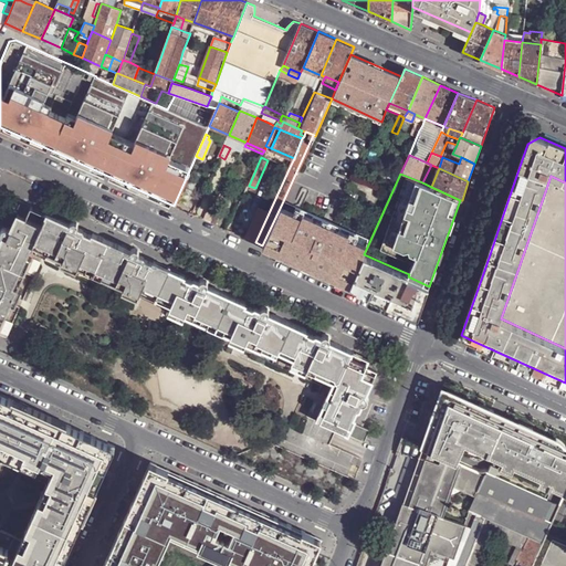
[(24,202),(14,198),(9,208),(19,212),(24,202)]
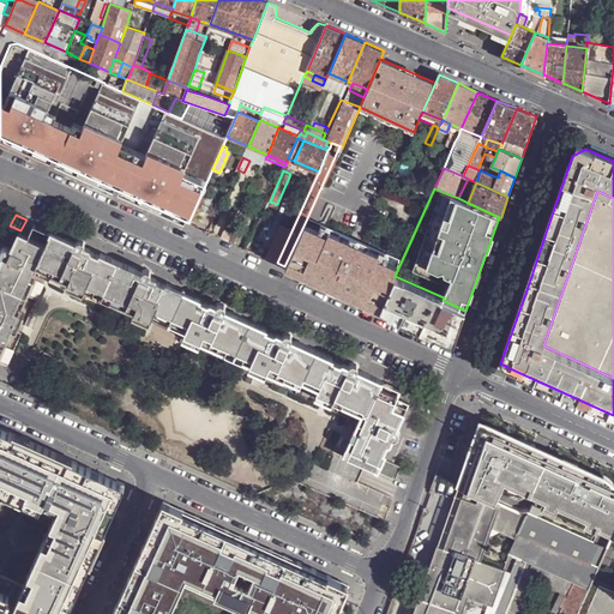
[(284,266),(379,309),(395,276),(401,263),(306,221),(284,266)]
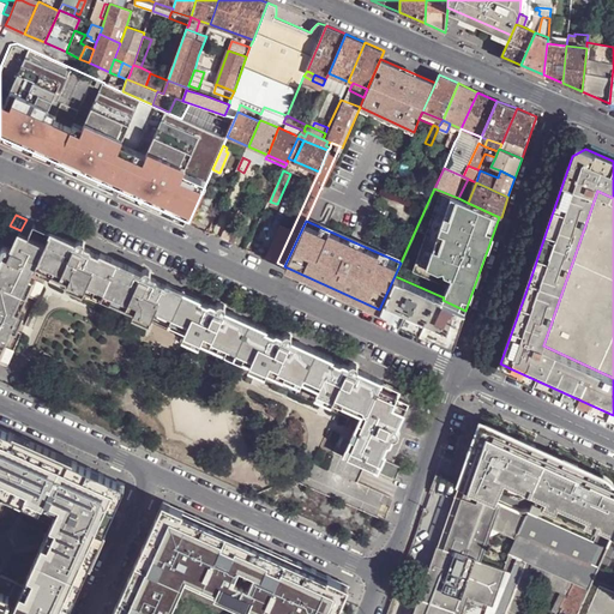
[(227,241),(234,224),(229,222),(221,238),(227,241)]
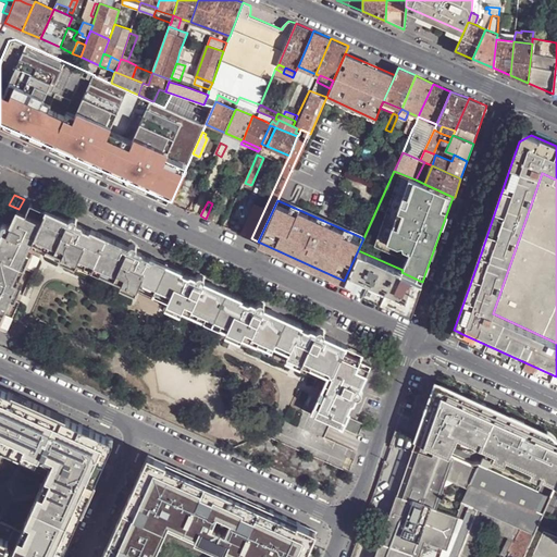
[(32,202),(26,214),(41,222),(47,209),(32,202)]
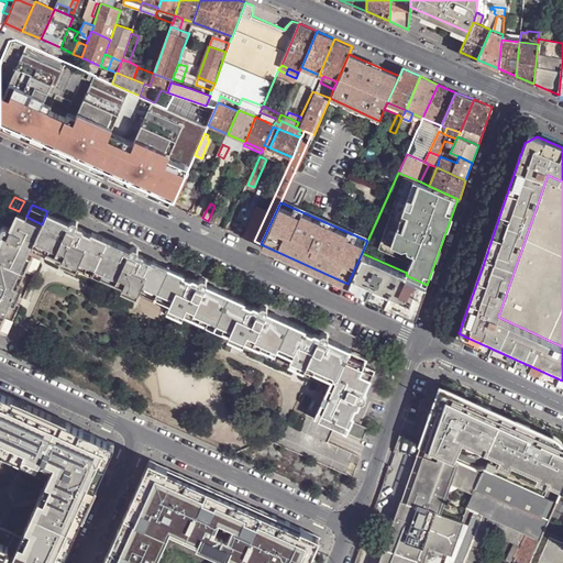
[(218,207),(214,206),(208,221),(211,222),(218,207)]
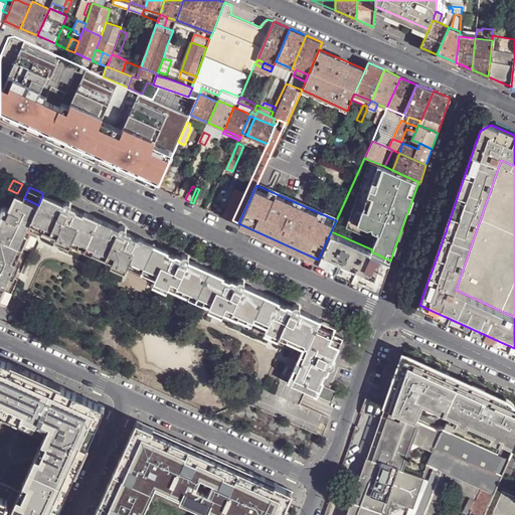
[(232,220),(245,192),(235,188),(222,216),(232,220)]
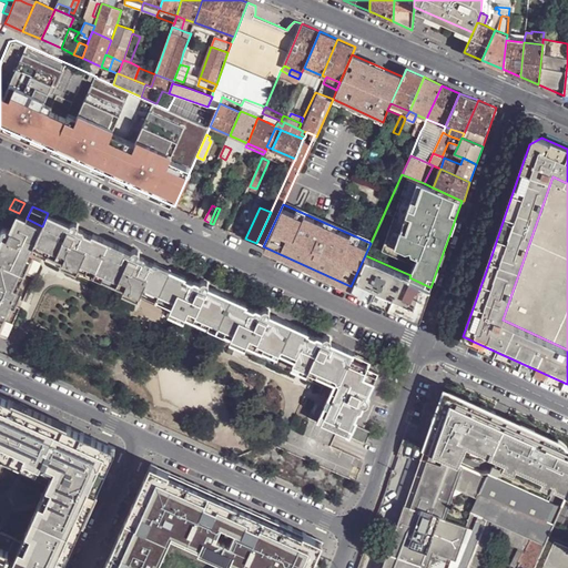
[(132,250),(131,251),(93,234),(92,236),(84,233),(83,230),(78,226),(78,225),(78,223),(77,222),(75,222),(74,221),(72,221),(71,222),(71,223),(70,223),(48,213),(42,226),(33,246),(63,260),(61,264),(77,272),(79,266),(124,287),(122,292),(138,298),(141,291),(154,262),(154,261),(153,263),(145,261),(144,257),(139,254),(139,253),(139,252),(139,251),(138,250),(137,250),(135,249),(134,249),(133,250),(132,250)]
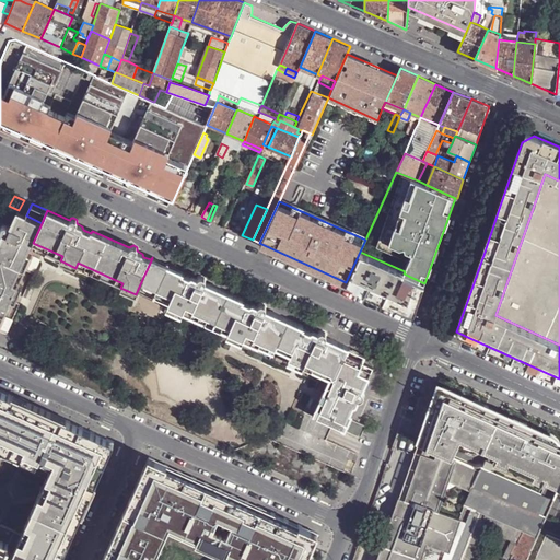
[(11,226),(7,225),(6,224),(4,224),(3,225),(2,226),(1,228),(1,230),(1,231),(1,232),(2,233),(3,233),(0,240),(0,258),(25,270),(32,255),(27,253),(31,246),(34,245),(33,243),(42,223),(26,216),(18,212),(11,226)]
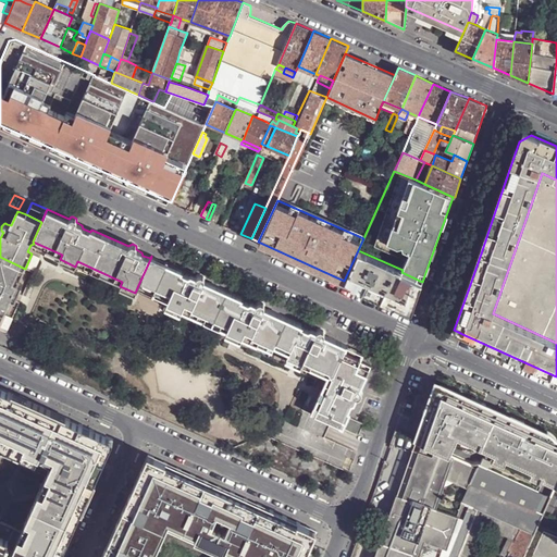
[(415,301),(422,282),(401,272),(394,269),(395,268),(358,250),(344,281),(403,307),(406,298),(415,301)]
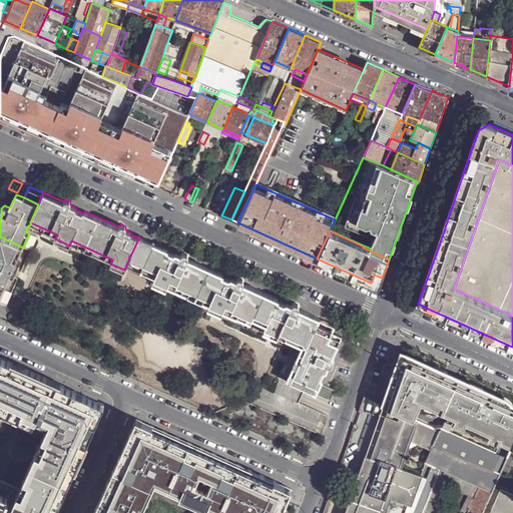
[(23,247),(0,236),(0,298),(10,275),(15,278),(21,264),(17,262),(23,247)]
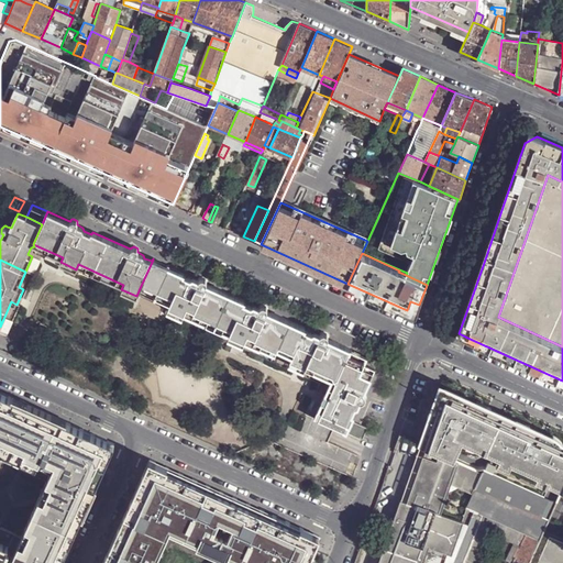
[(153,260),(140,288),(170,301),(184,273),(153,260)]
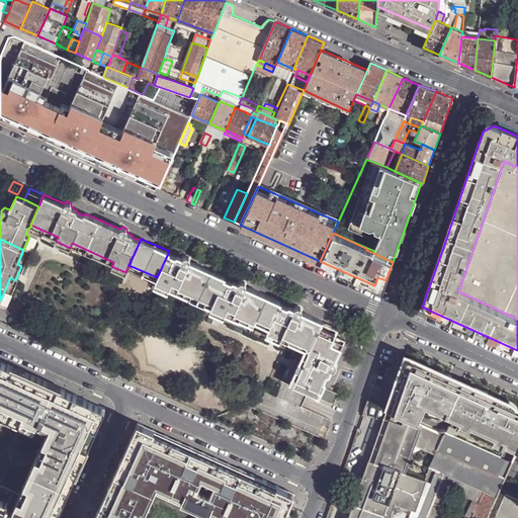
[(169,252),(169,251),(157,277),(153,285),(167,291),(169,287),(197,300),(210,270),(190,261),(190,260),(190,259),(190,258),(189,257),(188,256),(187,256),(186,256),(185,256),(184,257),(183,258),(178,255),(176,256),(169,253),(169,252)]
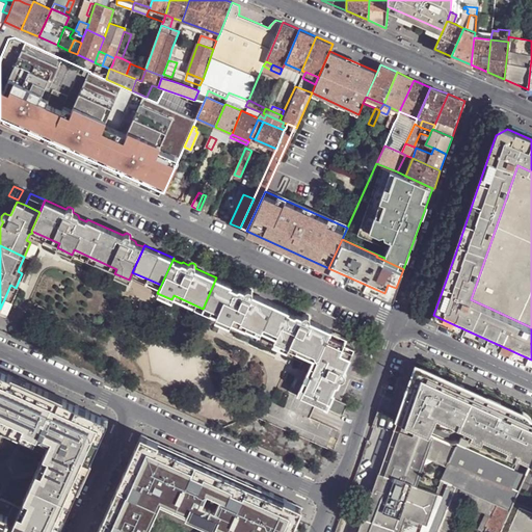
[(216,277),(203,309),(217,315),(215,319),(229,325),(231,321),(260,335),(261,330),(262,330),(275,336),(273,341),(288,347),(301,317),(297,314),(294,316),(287,313),(288,311),(251,294),(253,293),(253,291),(251,290),(251,289),(249,289),(248,289),(247,289),(246,289),(245,290),(245,291),(240,288),(237,290),(230,286),(231,285),(216,277)]
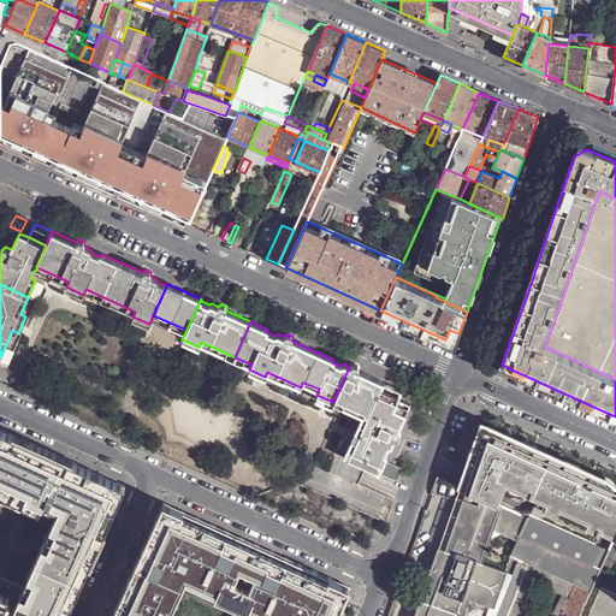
[(449,330),(445,339),(455,344),(458,333),(449,330)]
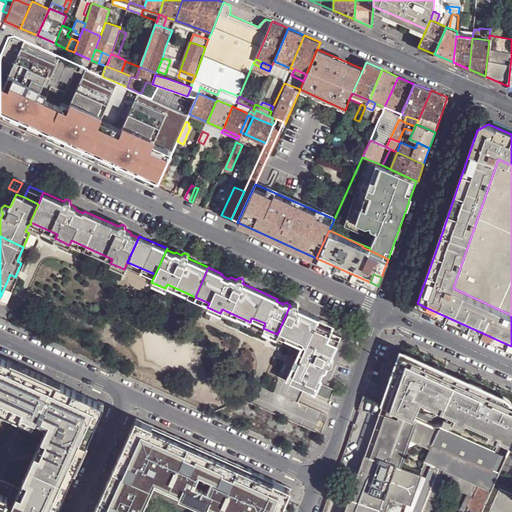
[(291,303),(290,305),(277,334),(300,345),(305,347),(315,324),(318,317),(297,308),(297,307),(297,306),(297,305),(297,304),(296,303),(295,303),(294,302),(293,303),(292,303),(291,303)]
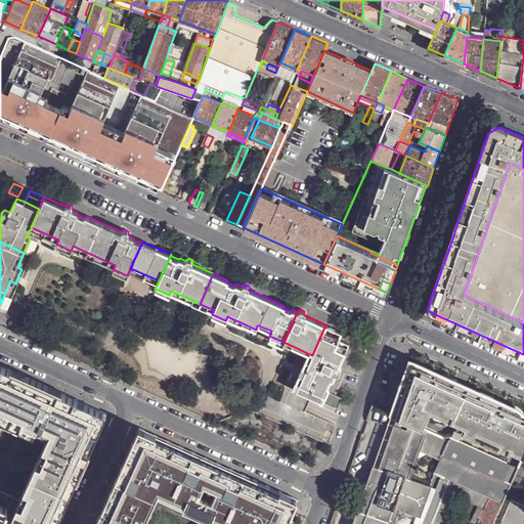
[(338,338),(322,332),(312,355),(307,353),(291,389),(336,409),(341,398),(325,391),(328,388),(325,387),(329,380),(331,380),(333,375),(335,375),(336,375),(337,375),(338,374),(339,373),(339,372),(339,370),(339,368),(338,367),(337,366),(348,342),(338,338)]
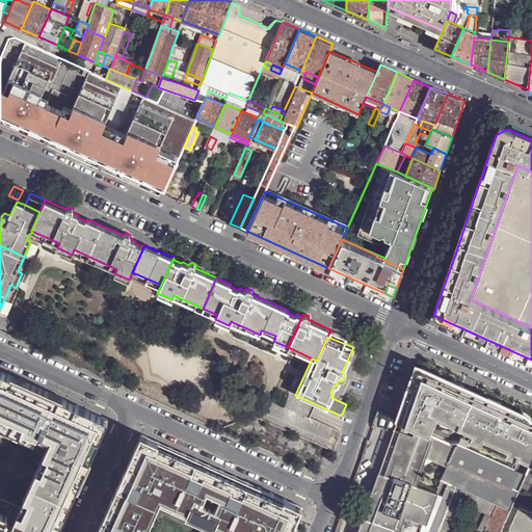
[(346,337),(343,343),(353,347),(355,341),(346,337)]
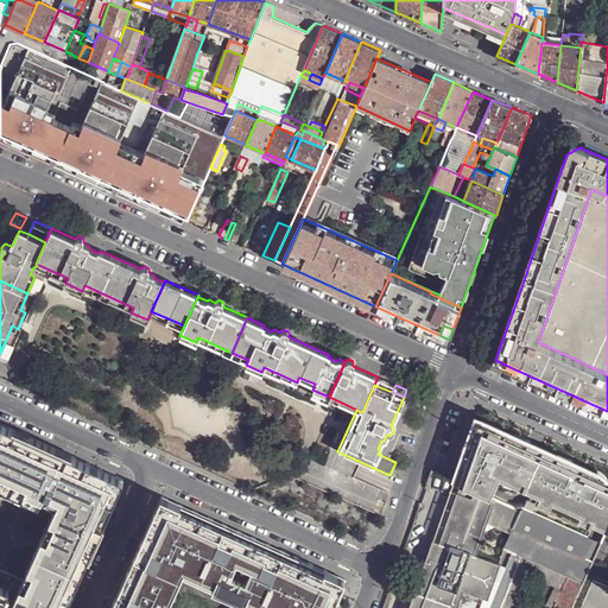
[(312,390),(310,394),(327,401),(329,397),(312,390)]
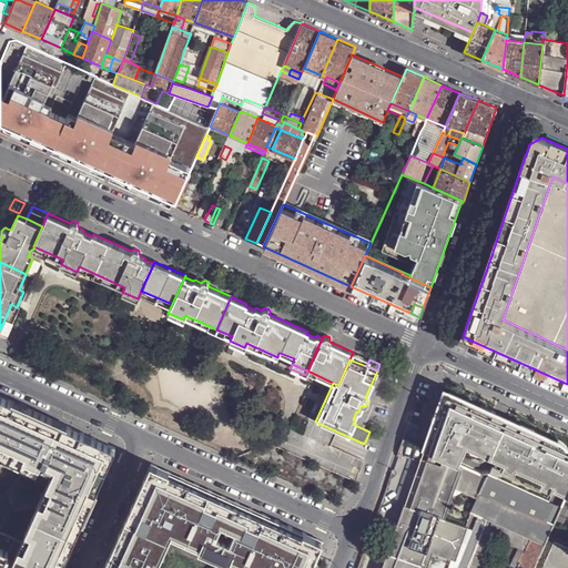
[(567,447),(505,419),(444,392),(424,448),(443,457),(487,476),(488,473),(561,507),(567,494),(567,490),(567,447)]
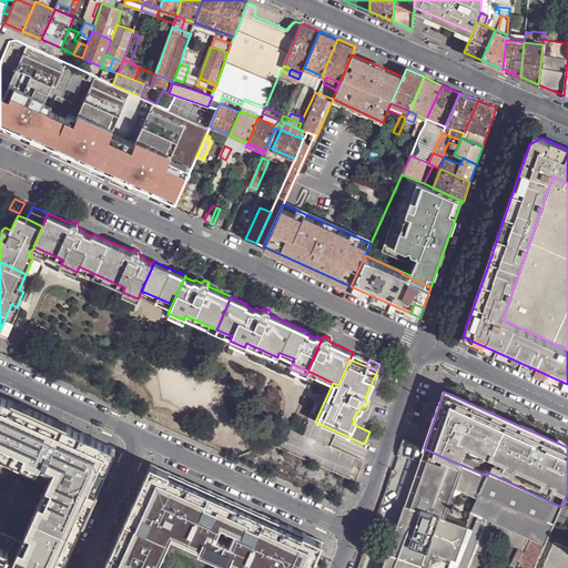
[(3,397),(0,395),(0,462),(47,484),(22,540),(0,530),(0,567),(62,567),(63,566),(62,565),(82,520),(83,521),(98,490),(95,489),(112,450),(114,447),(110,445),(67,425),(68,424),(4,395),(3,397)]
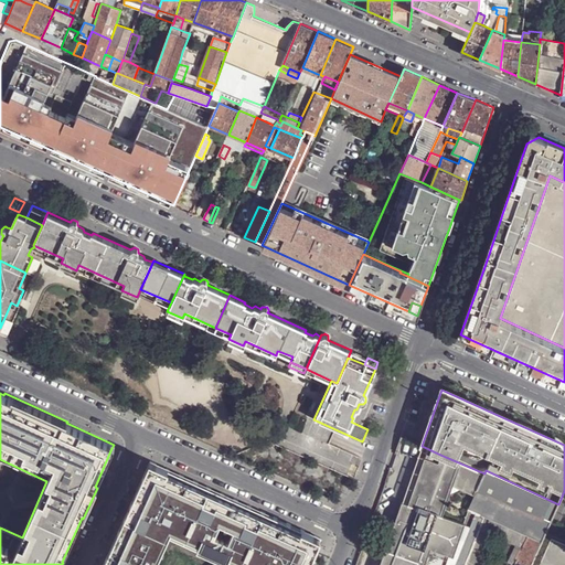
[(484,473),(440,455),(438,461),(425,457),(408,503),(402,501),(379,564),(416,564),(418,562),(425,564),(427,564),(466,564),(480,530),(486,516),(469,509),(464,523),(444,515),(454,486),(475,496),(478,488),(484,473)]
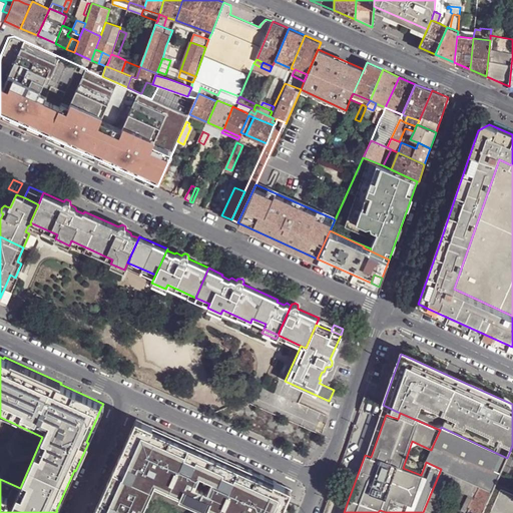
[(280,512),(291,488),(135,418),(92,512),(280,512)]
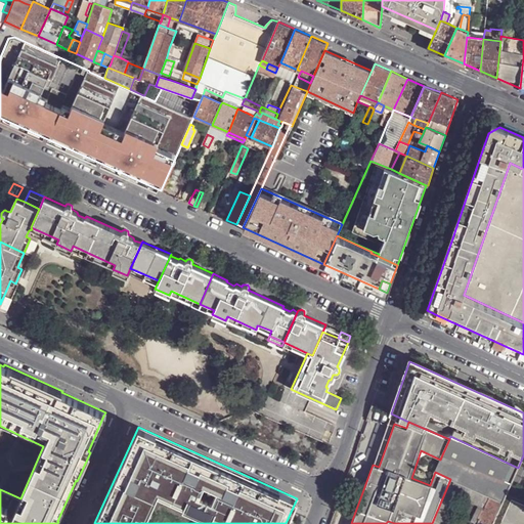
[(449,439),(443,452),(511,483),(518,468),(450,436),(449,439)]
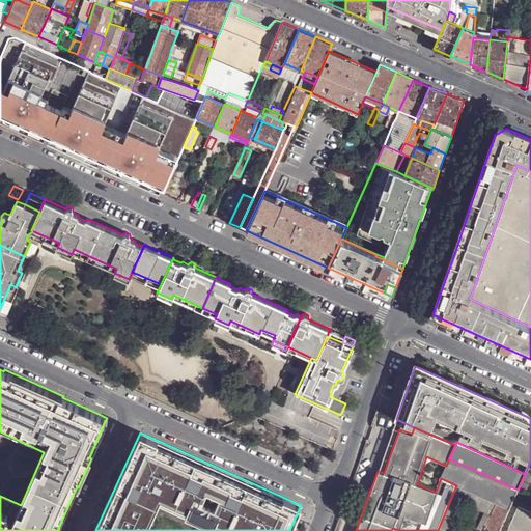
[(446,466),(441,478),(456,485),(496,503),(509,509),(518,490),(449,458),(446,466)]
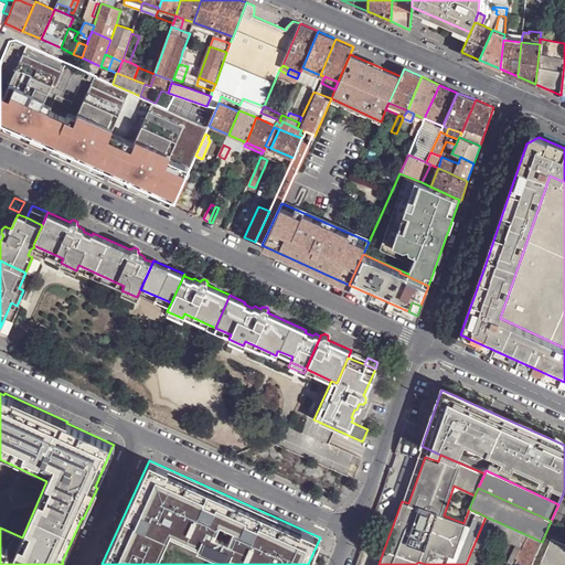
[(486,516),(480,530),(492,535),(515,546),(522,548),(528,535),(486,516)]
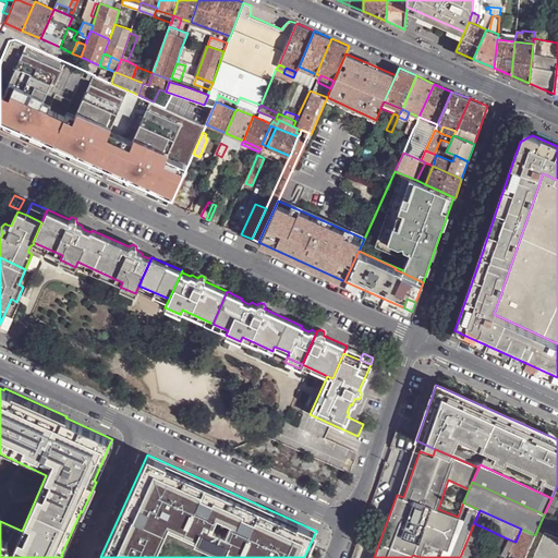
[(474,523),(460,557),(474,557),(486,529),(474,523)]
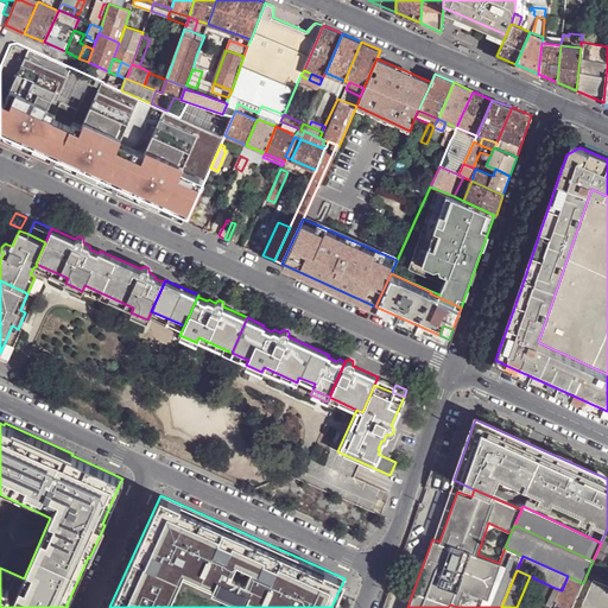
[(553,607),(571,607),(583,583),(568,576),(562,590),(553,607)]
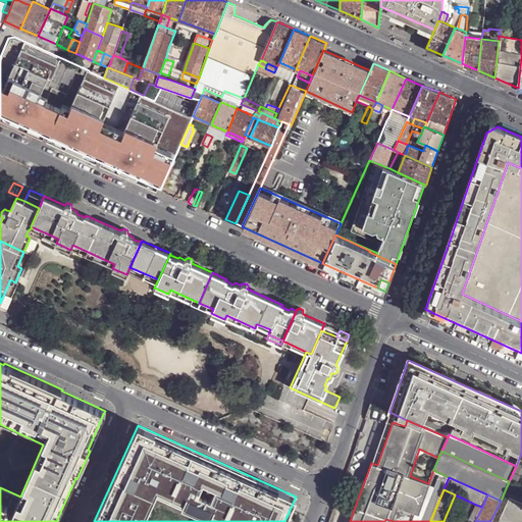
[(521,521),(521,502),(509,496),(497,521),(521,521)]
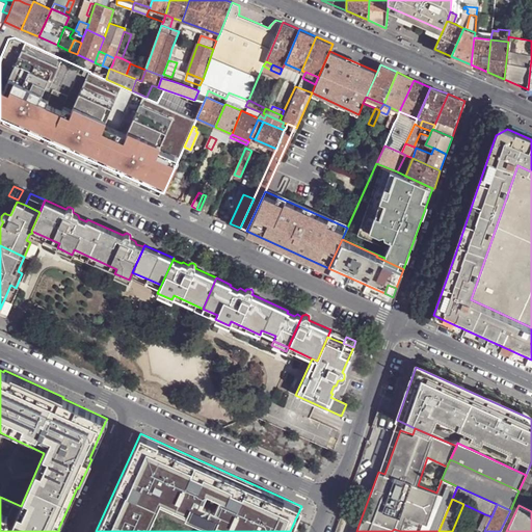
[(484,531),(491,516),(485,514),(476,531),(484,531)]
